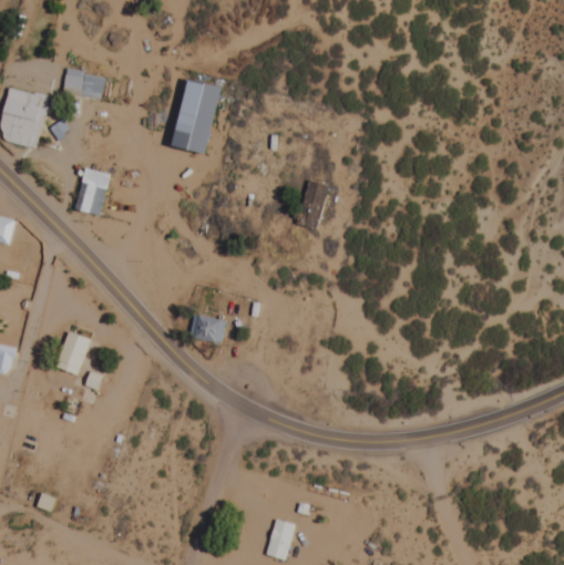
[(100,98),(105,78),(67,69),(62,89),(100,98)]
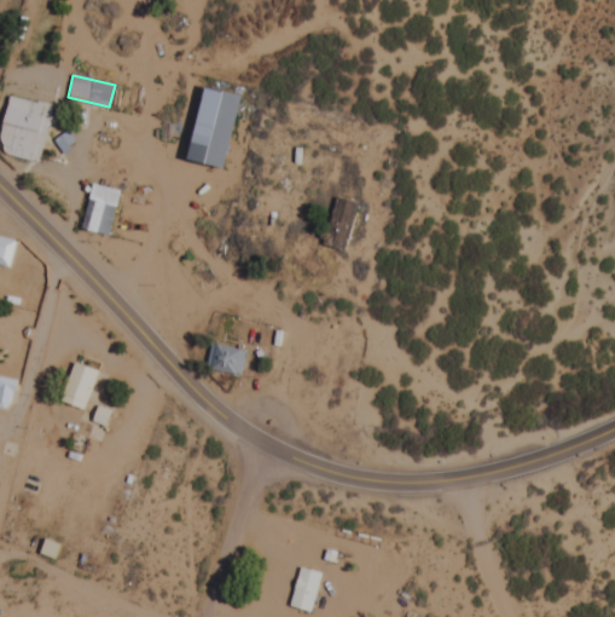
[(178,159),(215,168),(233,94),(196,85),(178,159)]
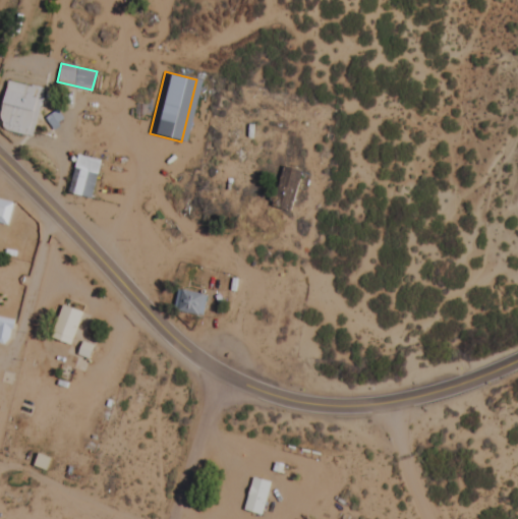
[(42,88),(7,80),(0,112),(0,127),(33,134),(42,88)]
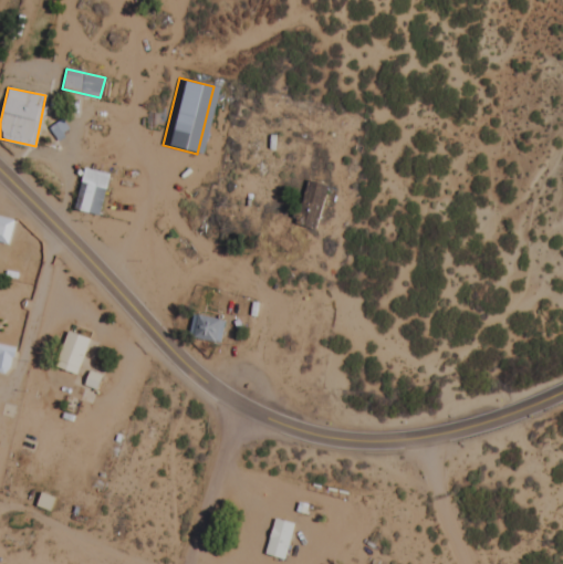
[(97,215),(111,175),(84,166),(71,207),(97,215)]
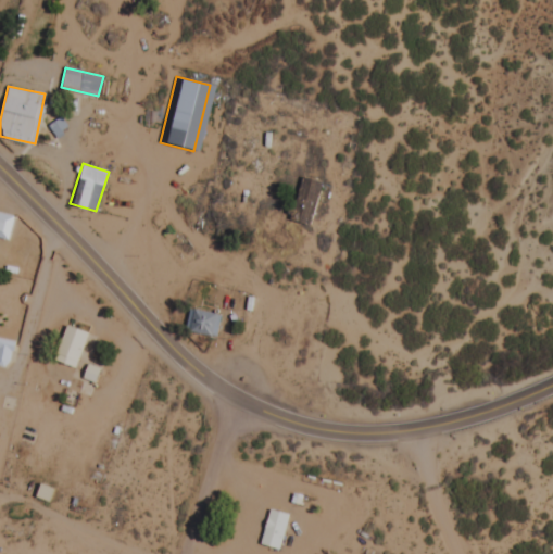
[(287,218),(306,224),(318,181),(299,176),(287,218)]
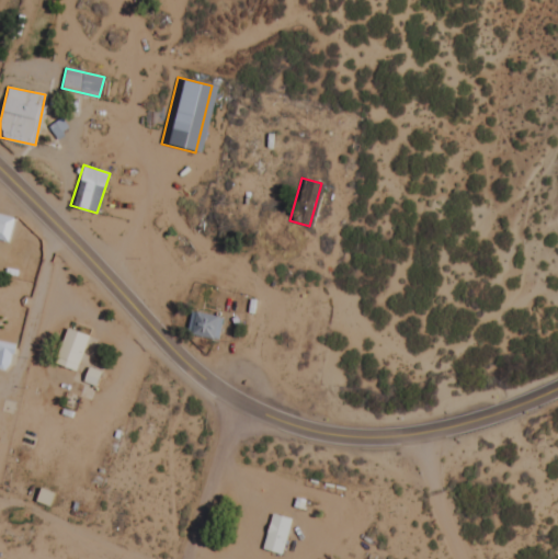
[(0,239),(8,241),(13,217),(0,214),(0,239)]
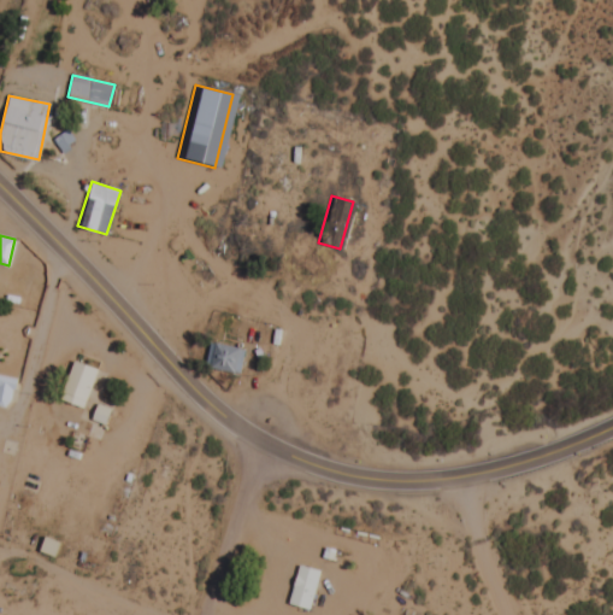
[(234,374),(242,351),(214,340),(206,363),(234,374)]
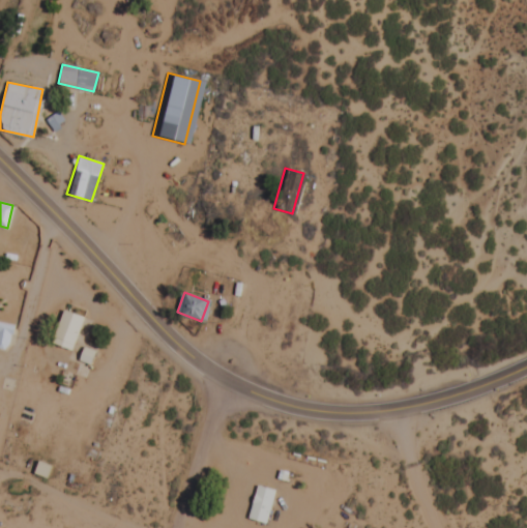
[(55,345),(75,348),(82,313),(61,309),(55,345)]
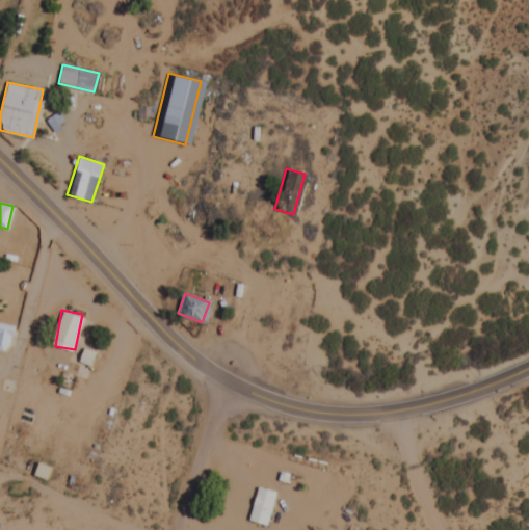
[(0,350),(7,352),(15,325),(0,321),(0,350)]
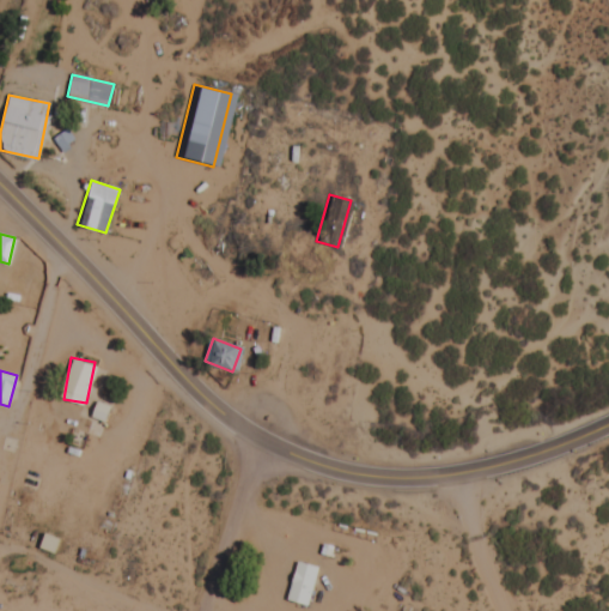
[(315,566),(293,560),(282,599),(304,605),(315,566)]
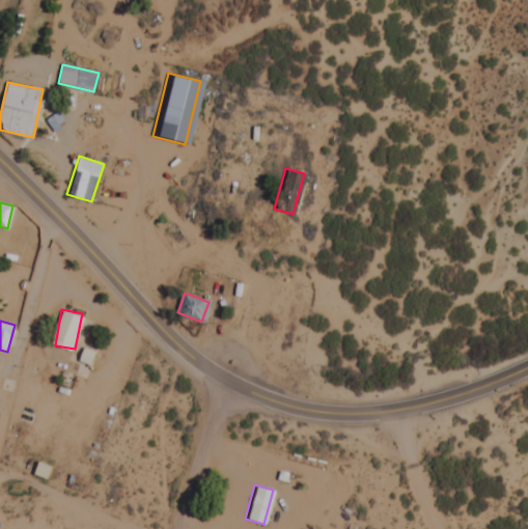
All buildings are outlined.
